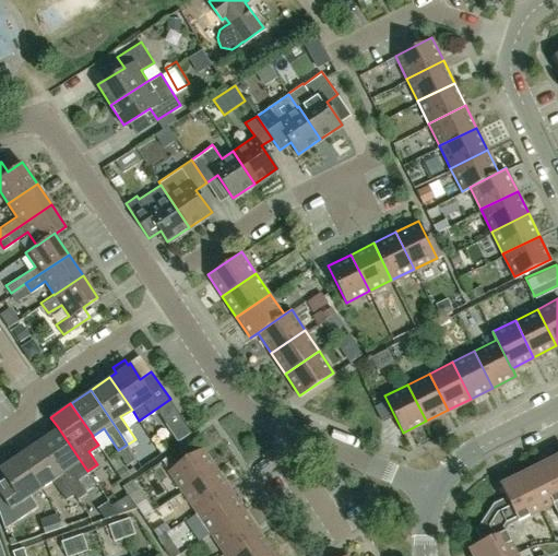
[(72,493),(76,498),(85,492),(76,478),(87,471),(58,427),(38,440),(72,493)]
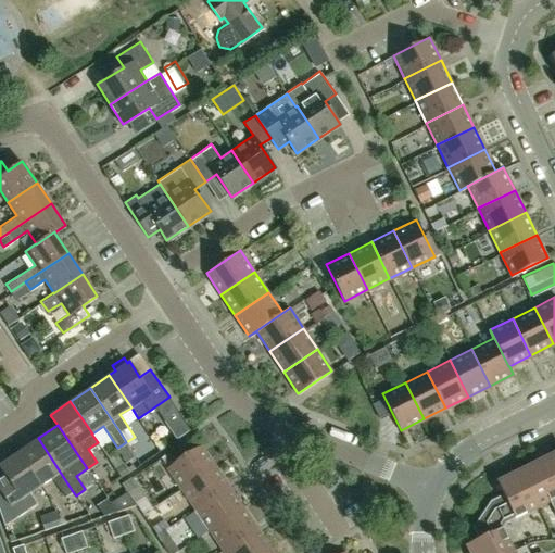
[(20,451),(41,484),(52,477),(65,495),(72,490),(38,438),(20,451)]
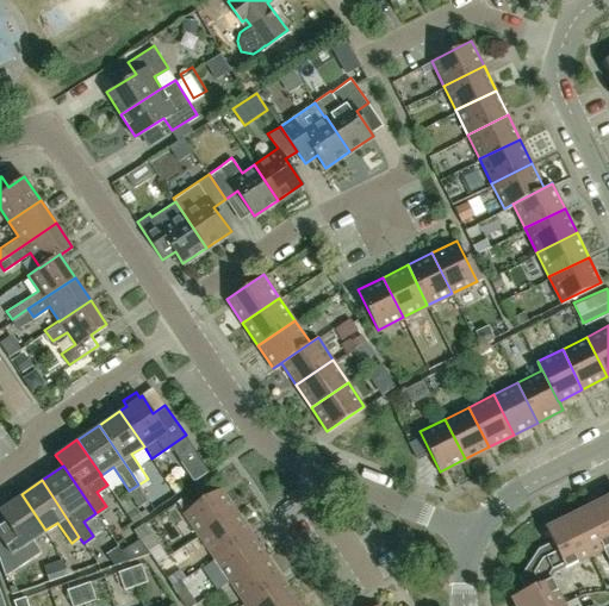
[(199,535),(236,510),(221,486),(184,511),(199,535)]
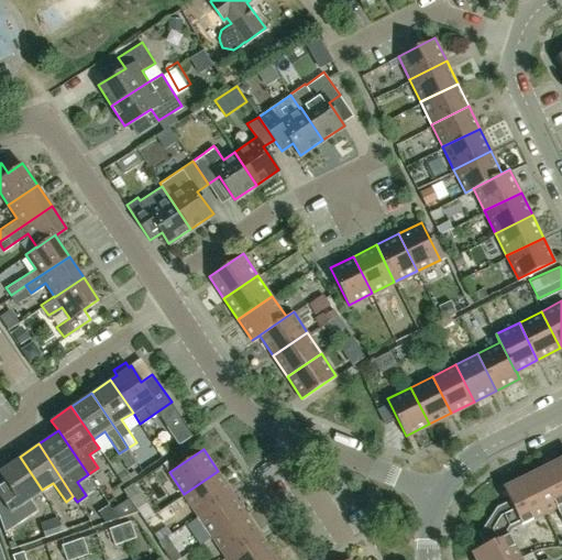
[(31,497),(42,490),(20,457),(0,470),(0,472),(10,486),(0,492),(0,518),(4,531),(37,508),(31,497)]
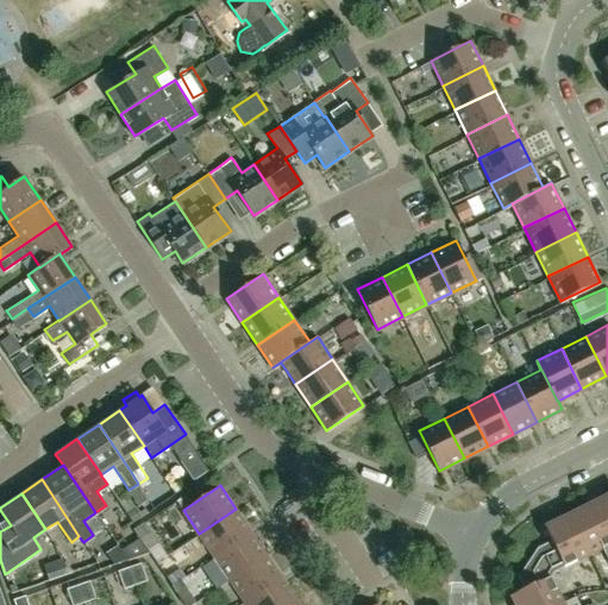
[(607,498),(606,495),(594,500),(607,529),(607,498)]
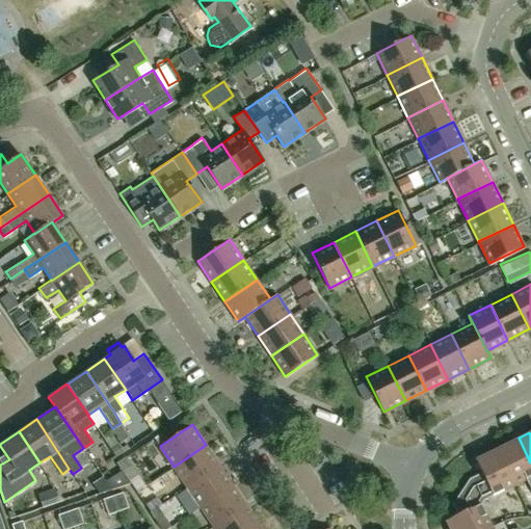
[(530,463),(519,438),(508,443),(525,478),(526,478),(530,488),(530,463)]
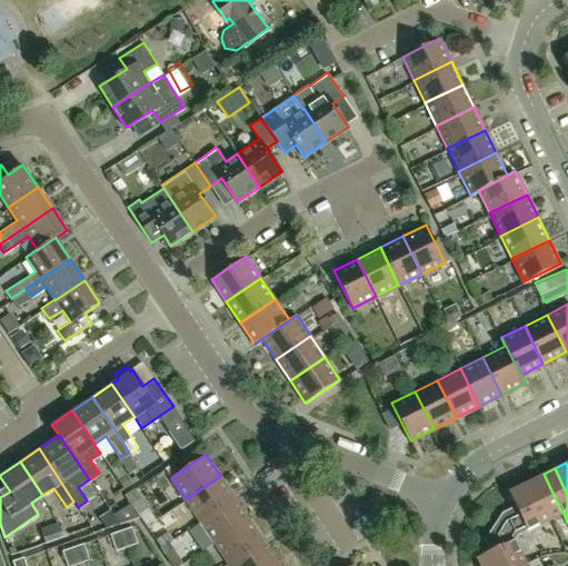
[(550,517),(561,512),(544,474),(531,479),(550,517)]
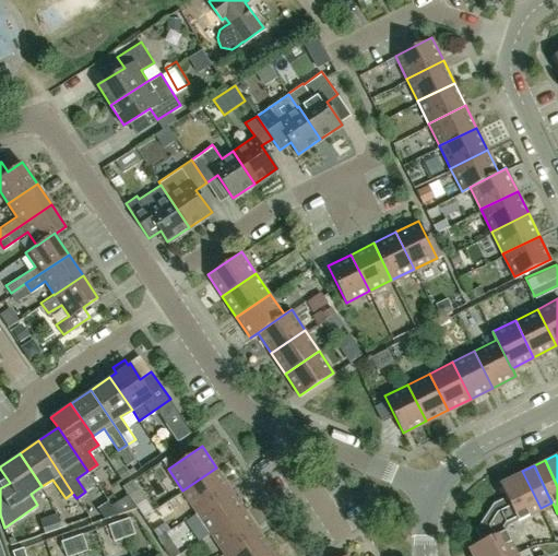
[(197,511),(230,488),(216,468),(182,491),(197,511)]
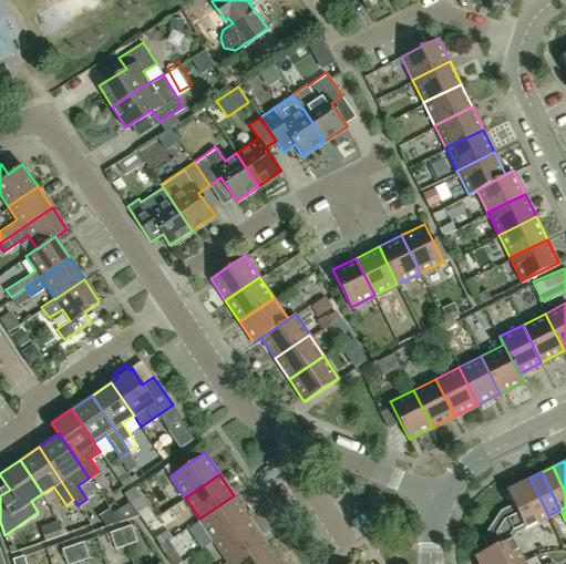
[(537,521),(548,515),(530,478),(518,484),(537,521)]
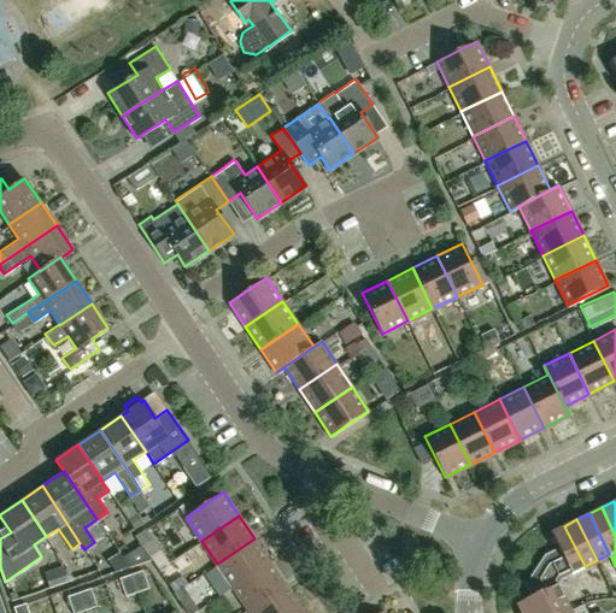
[(151,558),(158,569),(169,560),(145,526),(134,534),(141,543),(151,558)]
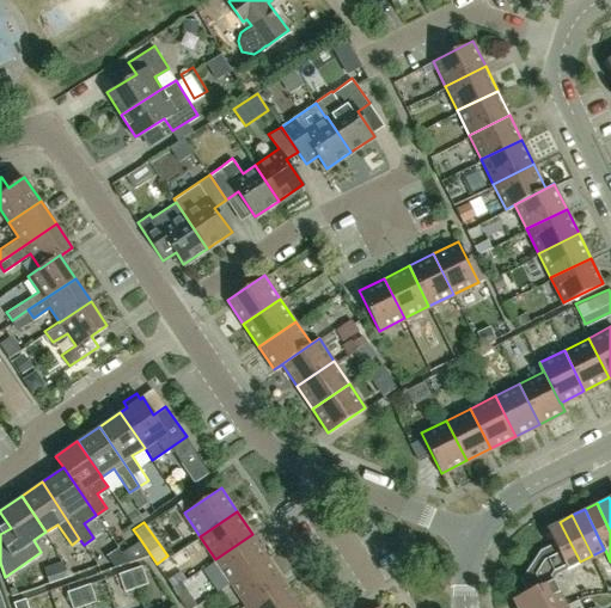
[(567,567),(580,562),(560,522),(547,528),(554,541),(567,567)]
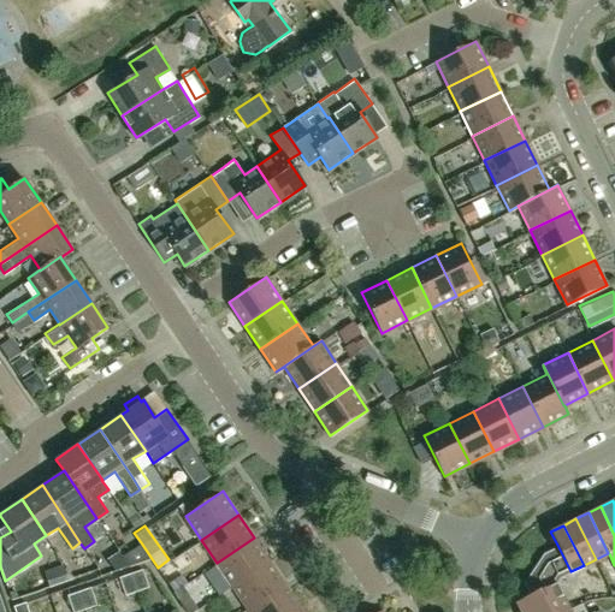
[(231,586),(270,560),(254,538),(217,563),(203,572),(218,593),(231,584),(231,586)]
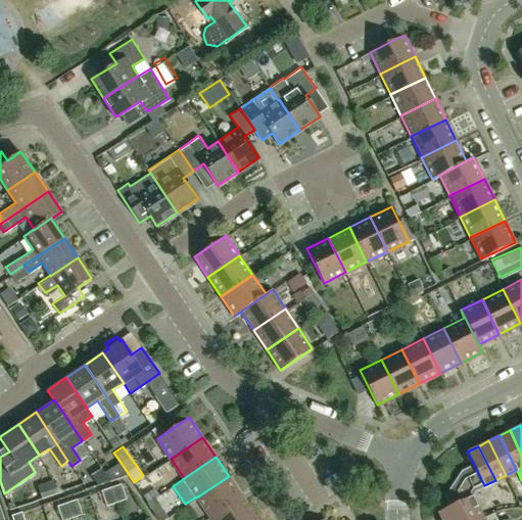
[(119,476),(128,473),(120,461),(104,472),(109,479),(119,476)]
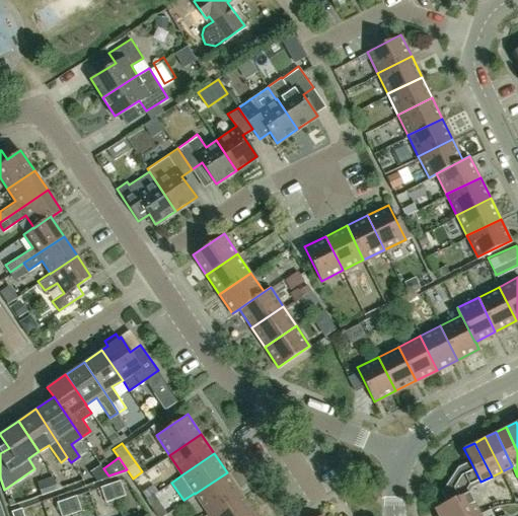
[(471,487),(481,482),(469,459),(457,465),(441,491),(446,502),(469,491),(471,487)]
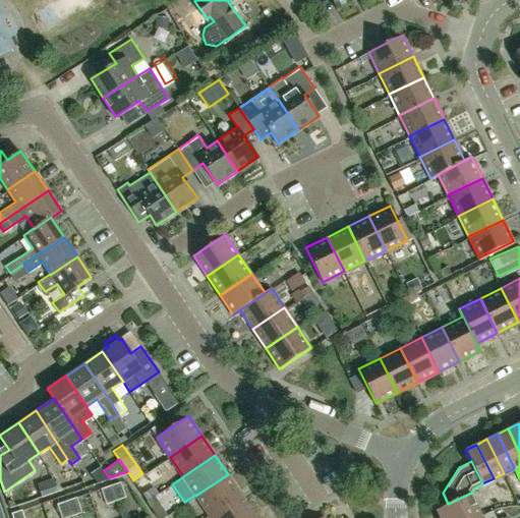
[(98,481),(109,477),(104,470),(101,465),(91,472),(98,481)]
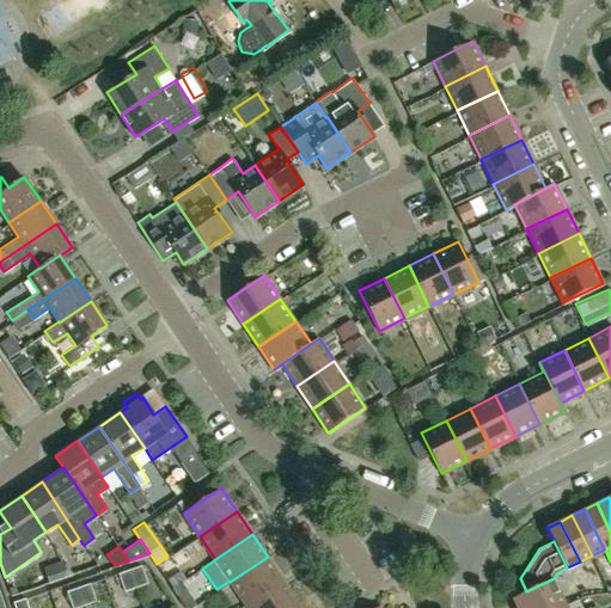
[(245,603),(282,578),(268,557),(230,582),(245,603)]
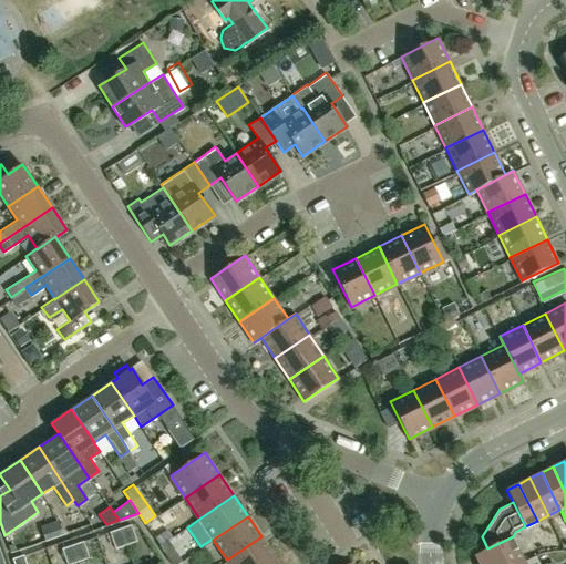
[(125,543),(136,540),(131,523),(120,526),(125,543)]
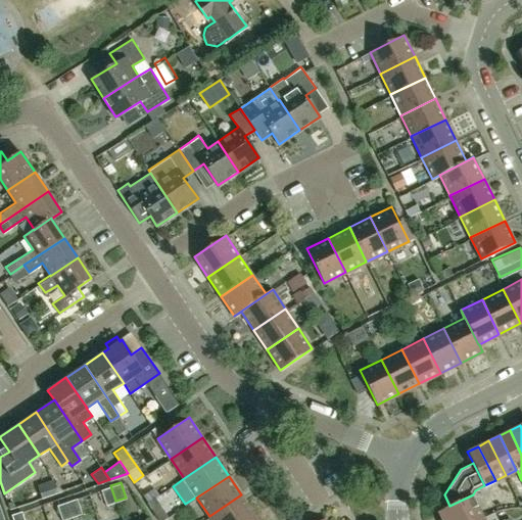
[(110,485),(100,488),(105,505),(115,501),(110,485)]
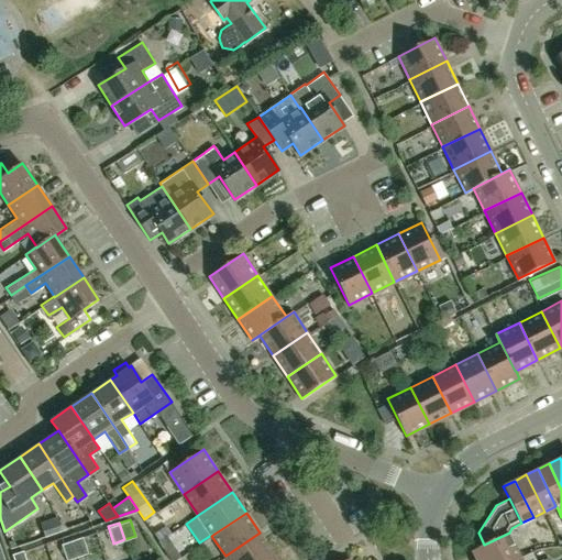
[(171,524),(157,530),(169,553),(183,547),(171,524)]
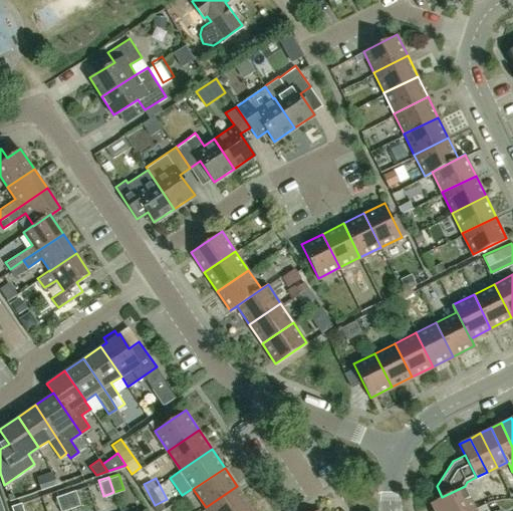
[(208,510),(241,510),(250,505),(237,486),(206,507),(208,510)]
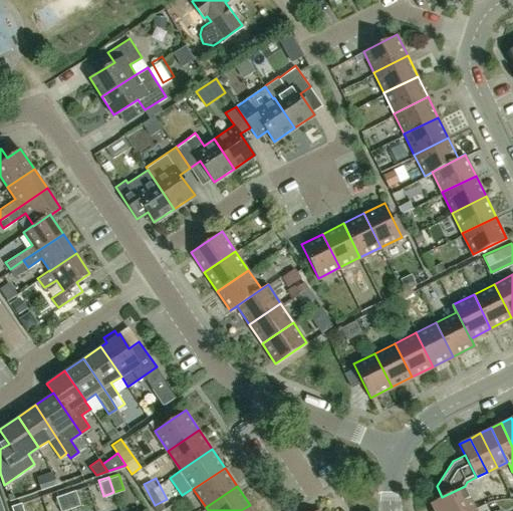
[(434,510),(453,510),(472,502),(465,486),(442,497),(431,503),(434,510)]
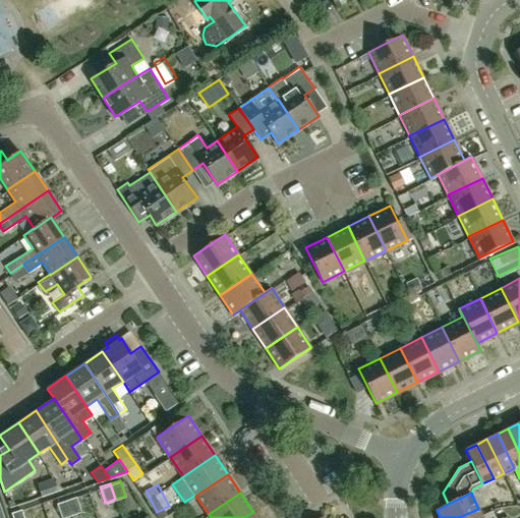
[(71,514),(81,511),(76,496),(66,499),(71,514)]
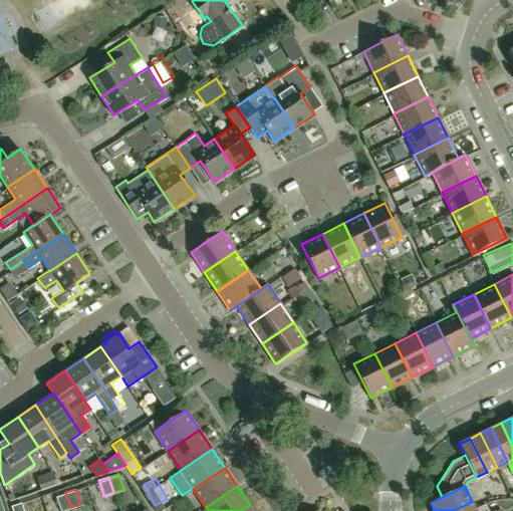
[(70,507),(65,492),(55,495),(60,510),(70,507)]
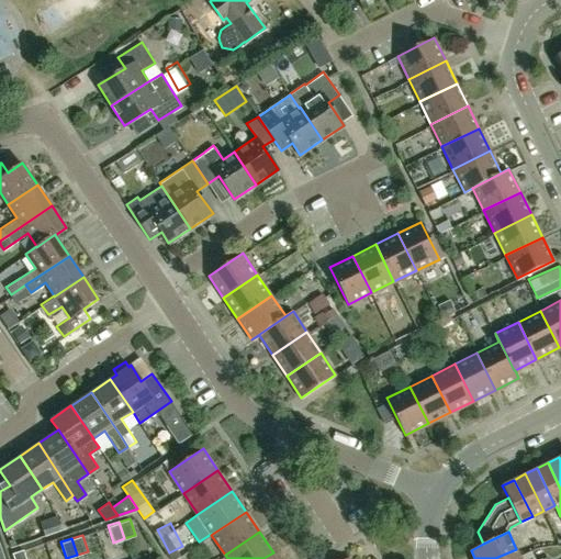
[(13,558),(26,558),(23,548),(11,551),(13,558)]
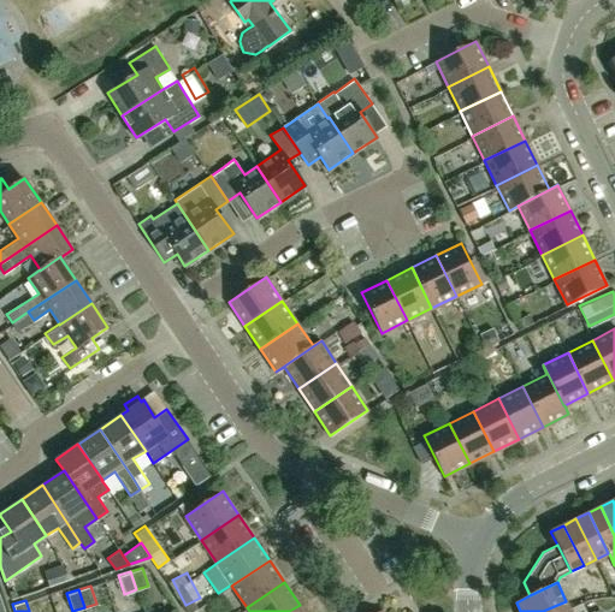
[(571,611),(566,601),(543,611),(571,611)]
